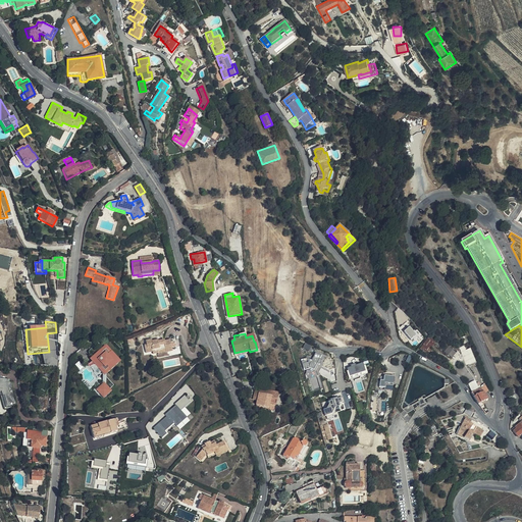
[(428,335),(427,337),(420,348),(426,353),(434,354),(436,351),(430,349),(431,348),(433,345),(433,344),(435,341),(428,335)]
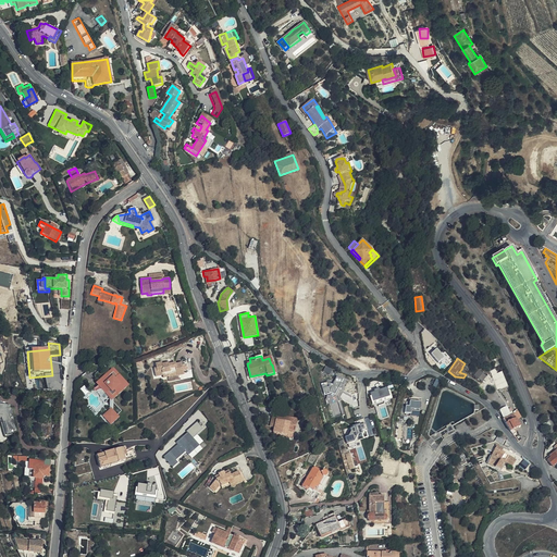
[(169,363),(168,362),(161,363),(161,362),(155,363),(156,368),(153,369),(155,375),(162,374),(162,376),(168,375),(168,374),(173,373),(173,371),(176,371),(176,375),(183,373),(183,370),(187,369),(186,364),(185,363),(182,364),(181,362),(175,363),(175,362),(169,363)]
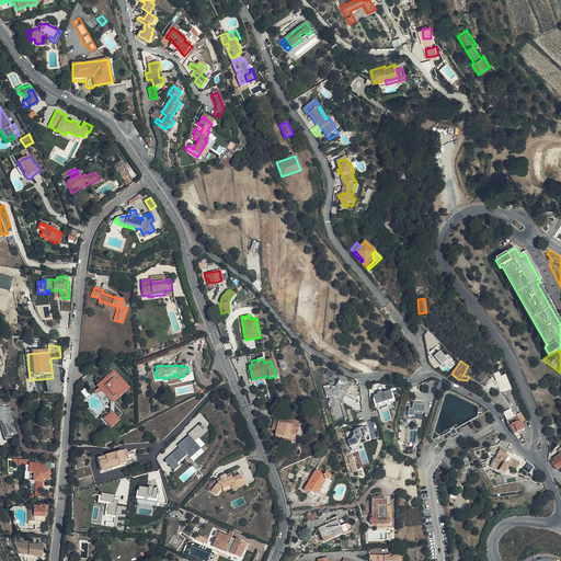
[(98,382),(99,384),(109,397),(110,398),(113,398),(116,395),(118,397),(123,392),(122,391),(127,386),(123,380),(124,379),(119,375),(118,376),(114,369),(98,382)]
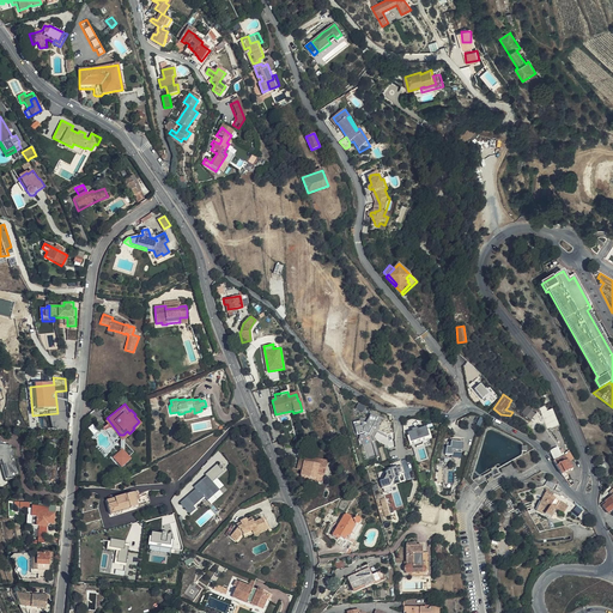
[(559,424),(552,408),(547,411),(545,405),(539,407),(548,428),(559,424)]
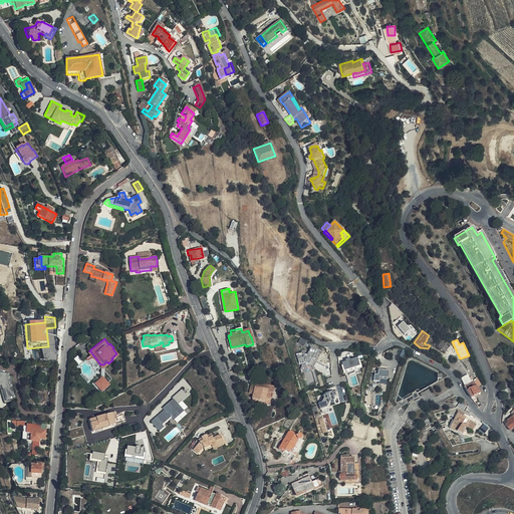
[(449,347),(441,341),(437,346),(445,351),(449,347)]
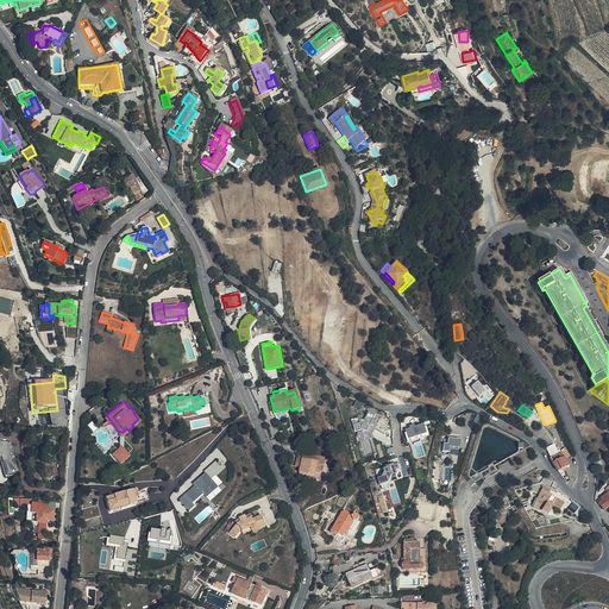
[(382,427),(377,412),(366,414),(368,415),(352,420),(358,441),(370,438),(369,431),(382,427)]
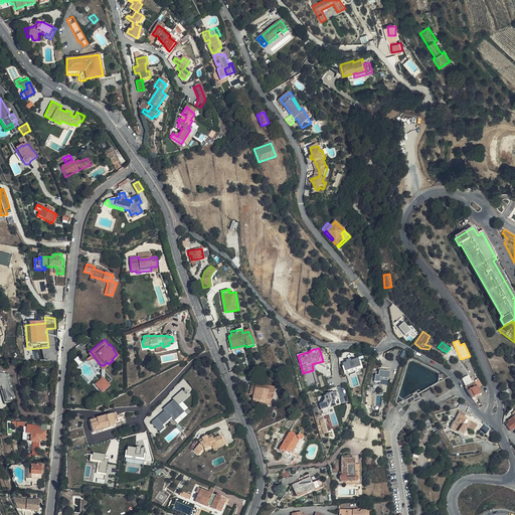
[(100,364),(91,352),(90,354),(92,356),(88,361),(87,361),(90,366),(91,365),(96,361),(98,364),(100,364)]
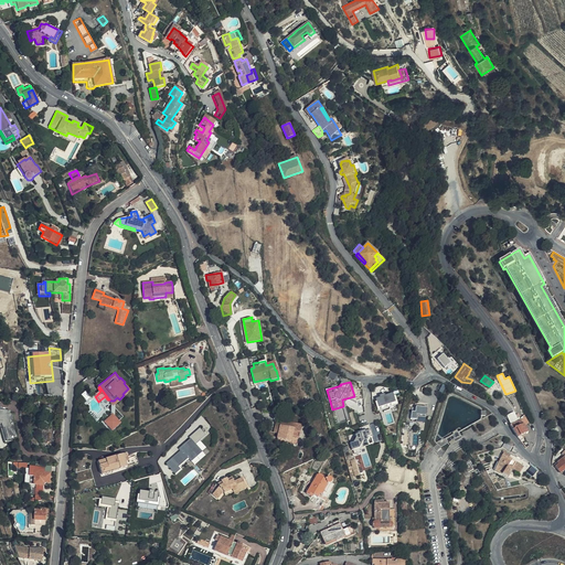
[(386,396),(385,394),(381,395),(381,396),(376,398),(377,401),(376,401),(379,411),(398,404),(395,395),(394,396),(393,394),(386,396)]
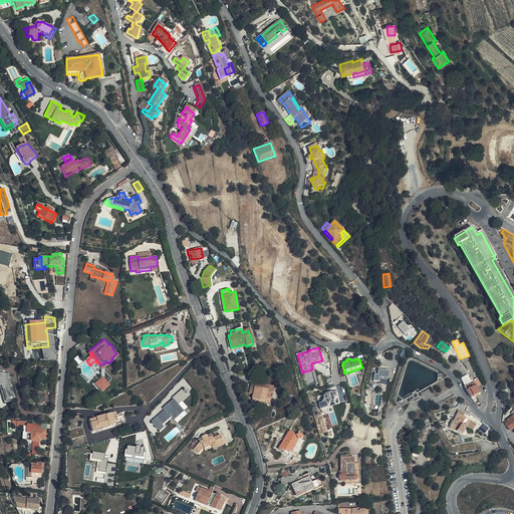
[(378,369),(378,373),(374,373),(374,381),(389,381),(389,369),(378,369)]
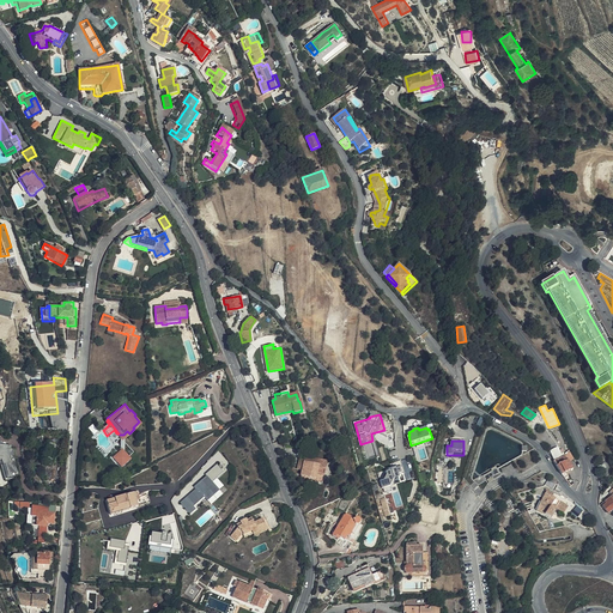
[(0,445),(0,460),(6,478),(17,474),(12,457),(8,459),(8,454),(8,448),(0,445)]
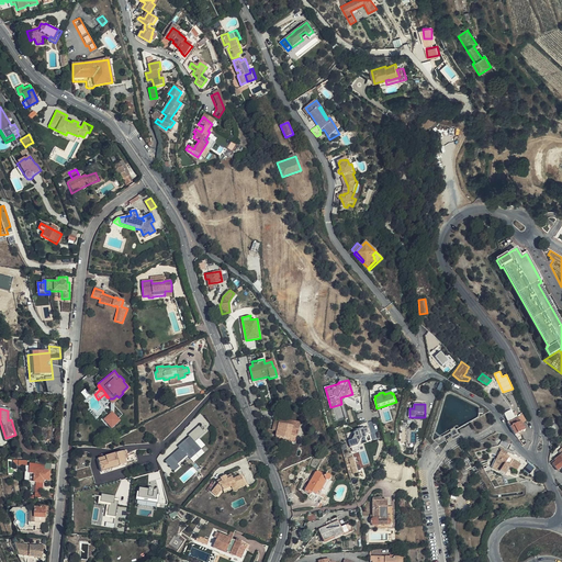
[(508,422),(507,423),(515,435),(524,430),(516,415),(513,416),(510,411),(504,414),(508,422)]
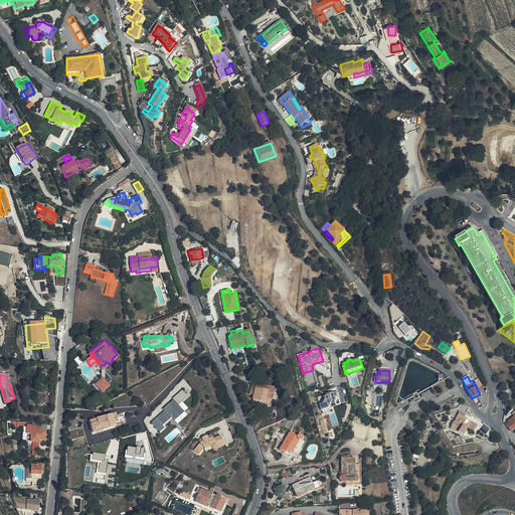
[(112,386),(106,379),(106,382),(108,385),(103,389),(98,383),(103,379),(103,377),(96,383),(103,393),(112,386)]
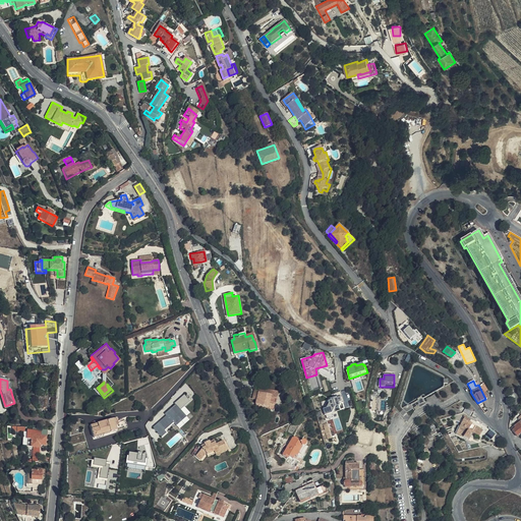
[(107,387),(107,384),(105,382),(104,382),(104,384),(99,388),(104,394),(109,390),(107,387)]
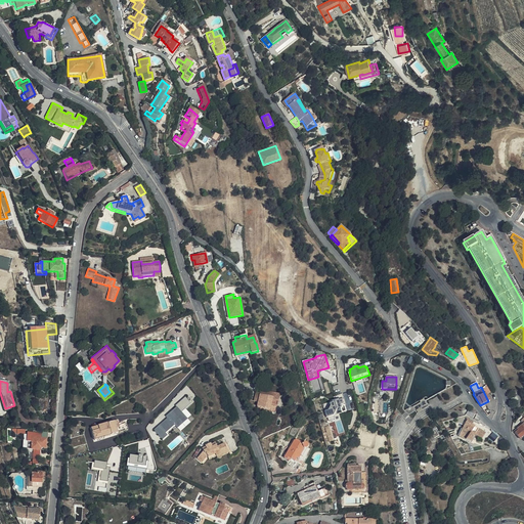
[(276,406),(279,395),(260,391),(260,394),(256,394),(254,401),(258,402),(257,406),(269,409),(270,406),(276,406)]
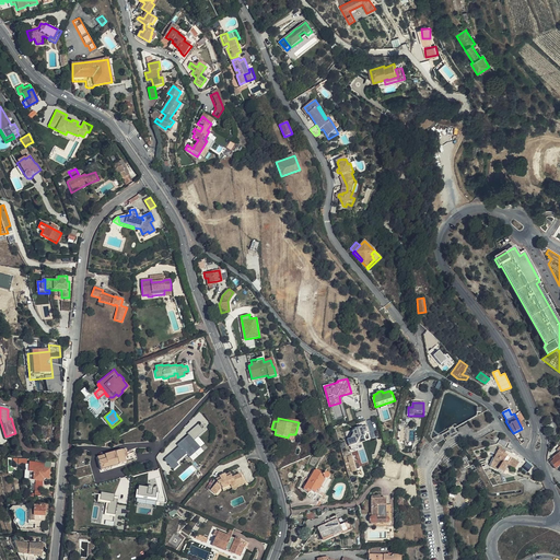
[(163,456),(174,470),(182,465),(179,462),(188,454),(190,456),(206,444),(199,435),(205,431),(201,426),(163,456)]
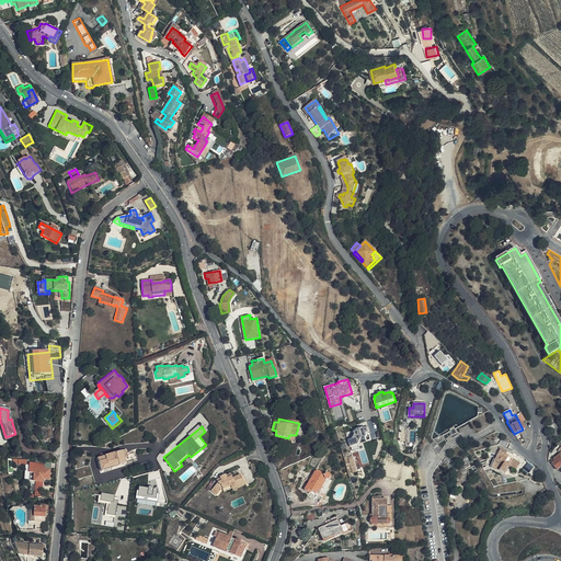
[(352,445),(353,450),(359,449),(358,446),(363,437),(366,435),(371,433),(369,426),(364,427),(364,426),(356,428),(357,431),(354,431),(355,434),(352,438),(348,439),(351,446),(352,445)]
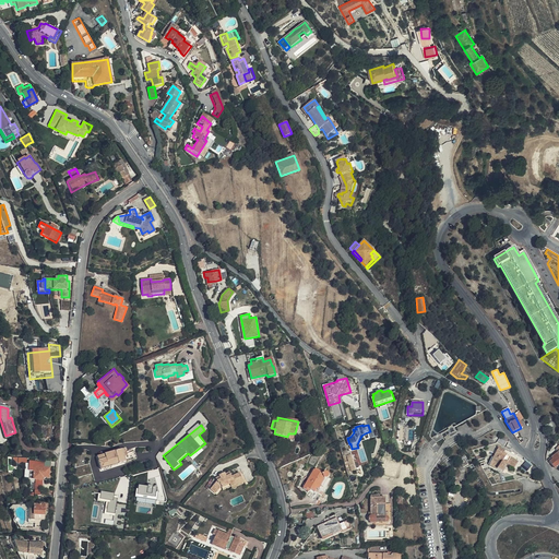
[(548,460),(552,466),(555,467),(558,463),(558,444),(556,448),(557,450),(552,454),(554,455),(548,460)]
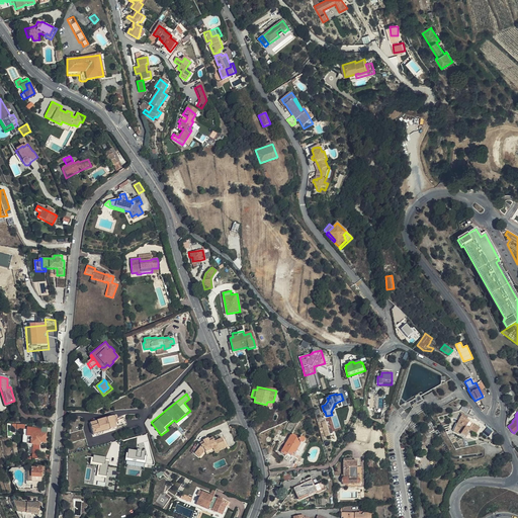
[(479,428),(466,419),(466,418),(462,414),(452,429),(463,437),(469,429),(476,433),(479,428)]
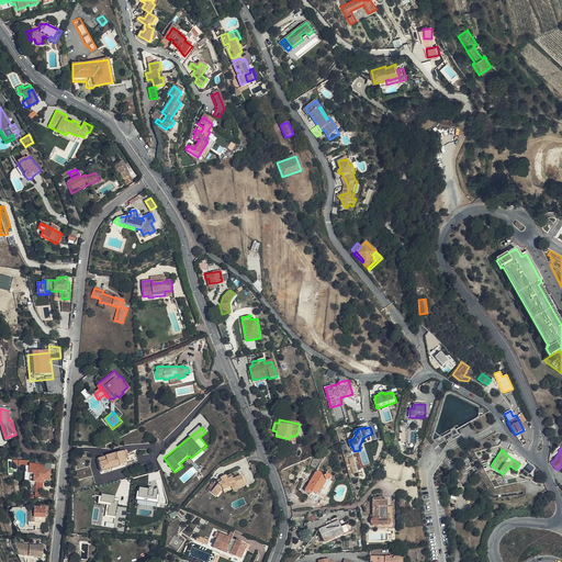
[(138,460),(136,452),(127,456),(126,450),(99,459),(102,471),(138,460)]
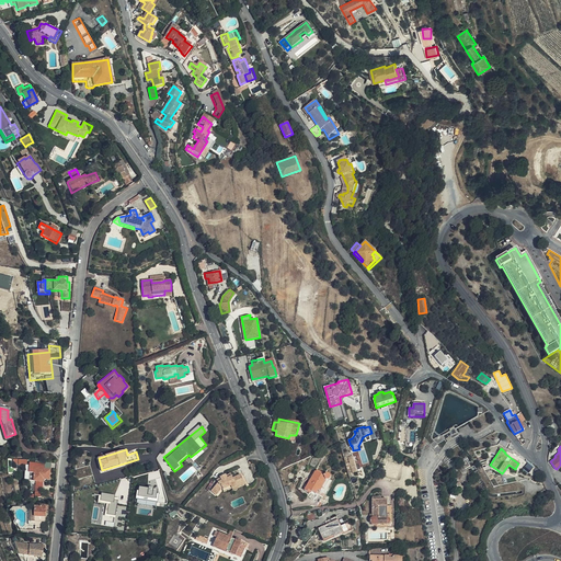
[(529,461),(523,468),(528,473),(535,467),(529,461)]
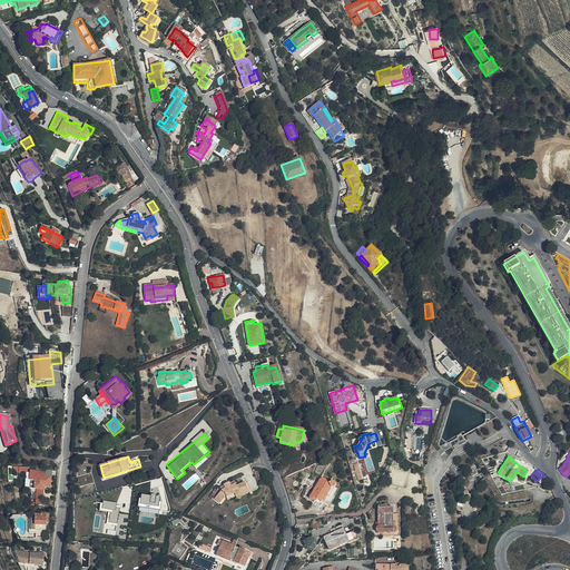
[(49,488),(50,478),(41,478),(41,473),(30,472),(28,489),(40,490),(40,488),(49,488)]
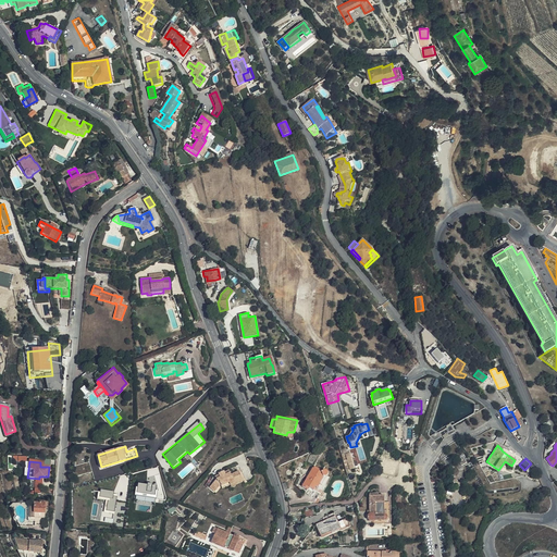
[(321,471),(321,472),(320,473),(312,468),(311,468),(300,486),(307,490),(308,487),(312,490),(314,486),(316,487),(318,484),(320,485),(322,482),(325,483),(329,478),(325,475),(326,475),(326,474),(326,473),(326,472),(325,471),(324,471),(324,470),(323,470),(322,471),(321,471)]
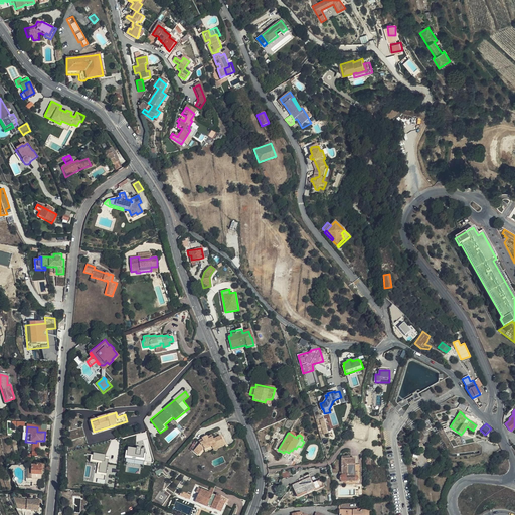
[(211,451),(224,446),(220,437),(212,440),(211,437),(206,438),(206,437),(201,439),(201,441),(198,442),(199,444),(192,451),(196,456),(202,451),(203,452),(210,449),(211,451)]
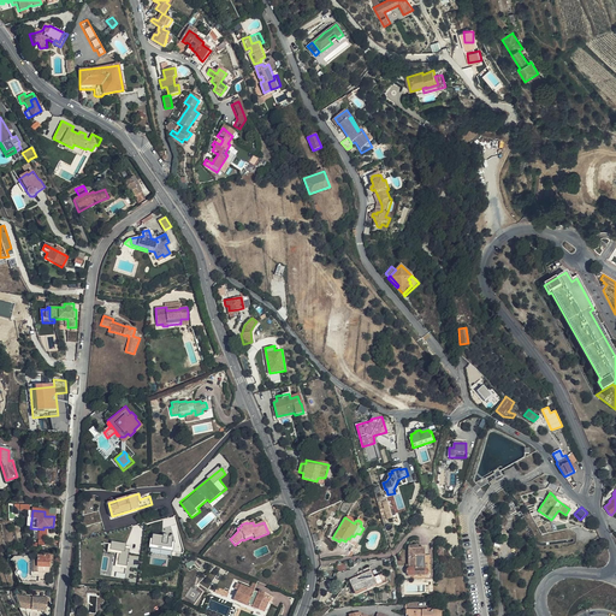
[(163,535),(150,534),(150,549),(183,550),(175,552),(184,552),(184,550),(178,525),(172,526),(173,532),(173,535),(163,534),(163,535)]
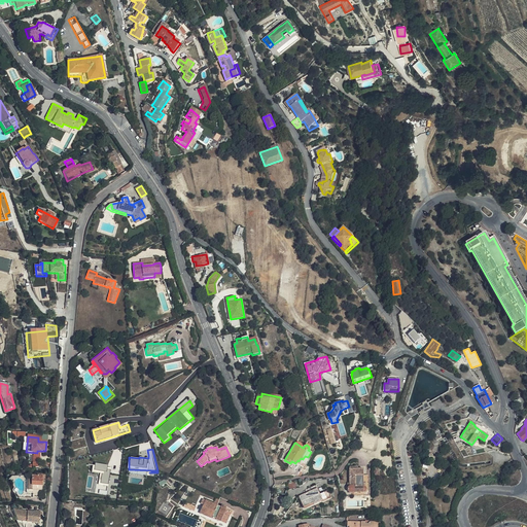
[(101,482),(109,483),(112,465),(95,462),(93,471),(103,473),(101,482)]
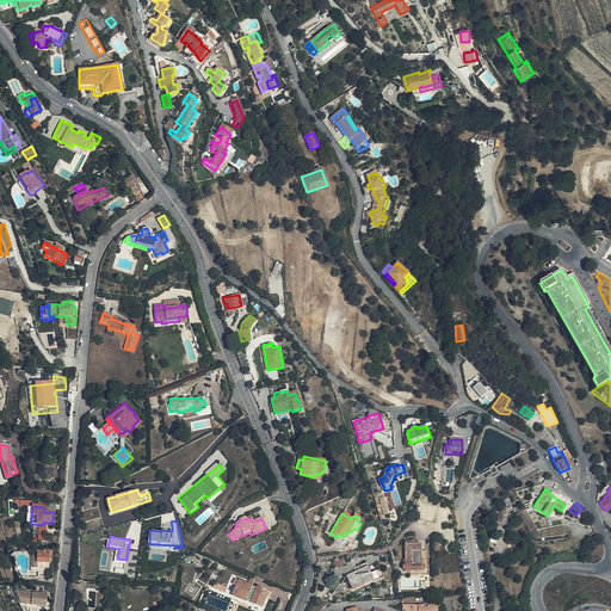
[(425,571),(425,550),(421,550),(420,543),(415,543),(415,542),(405,542),(405,554),(405,565),(403,566),(403,567),(403,569),(403,571),(405,572),(407,572),(408,572),(408,571),(409,569),(411,571),(425,571)]
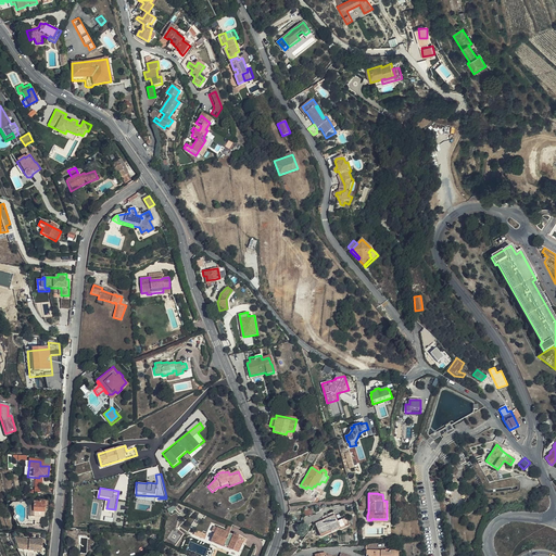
[(43,513),(43,508),(43,503),(33,503),(33,506),(27,506),(27,520),(33,520),(33,526),(38,526),(38,518),(38,513),(43,513)]
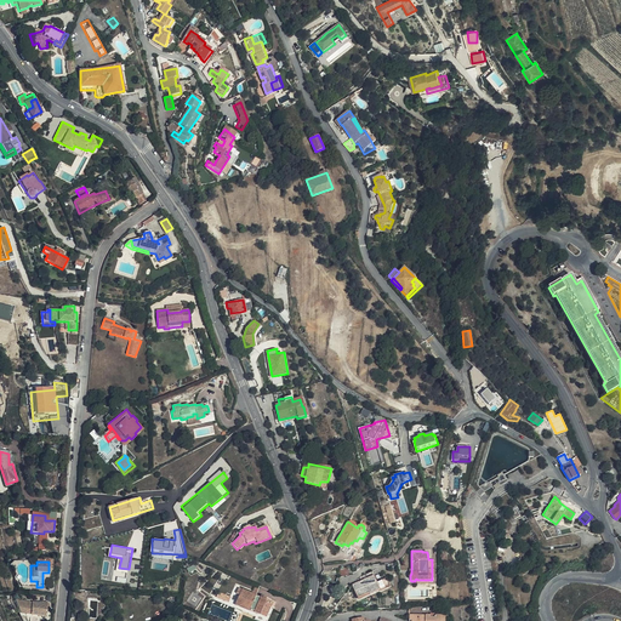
[(369,594),(379,590),(376,582),(375,581),(371,571),(359,576),(360,581),(352,585),(358,598),(368,593),(369,594)]
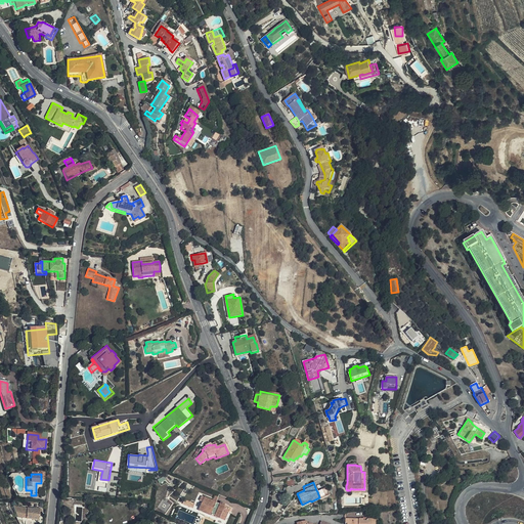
[(317,491),(319,497),(319,498),(329,494),(325,488),(317,491)]
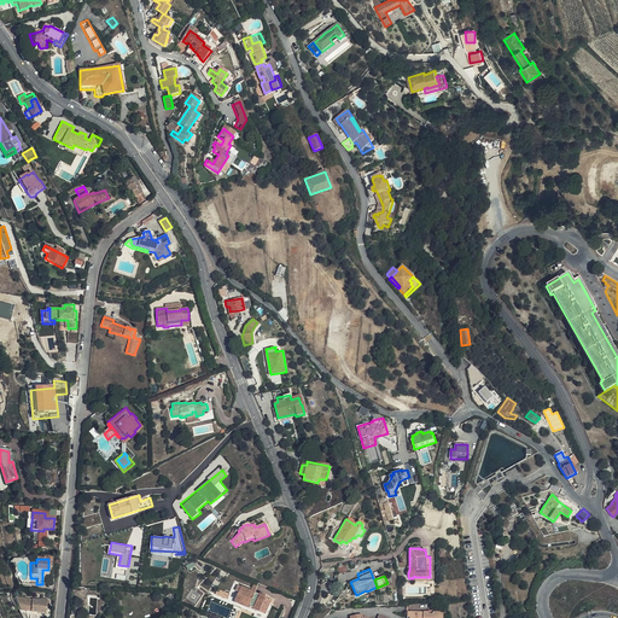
[(264,614),(270,599),(237,586),(234,590),(238,592),(234,602),(246,607),(264,614)]
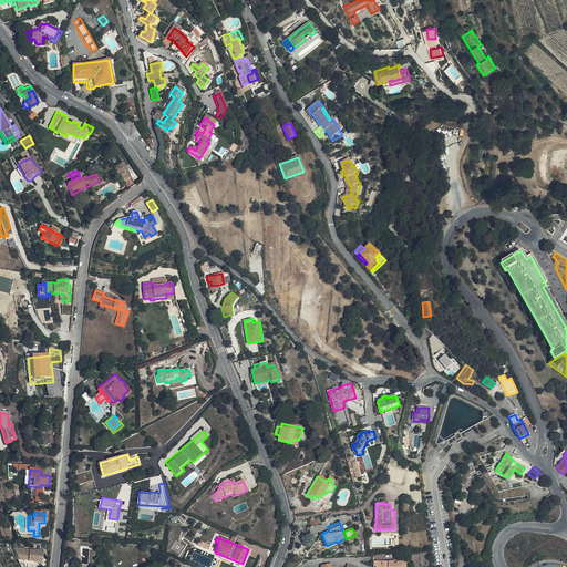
[(19,560),(24,560),(26,556),(29,557),(28,566),(35,566),(37,562),(42,563),(42,556),(43,556),(43,550),(38,549),(38,550),(13,549),(11,550),(14,557),(18,557),(19,560)]
